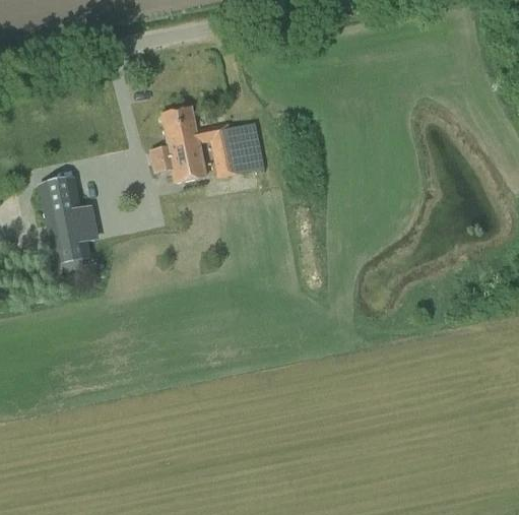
[(198,137),(199,142),(210,140),(217,177),(237,173),(237,172),(264,166),(255,122),(226,128),(225,122),(197,128),(192,105),(160,111),(167,145),(168,145),(169,148),(181,145),(180,140),(198,137)]
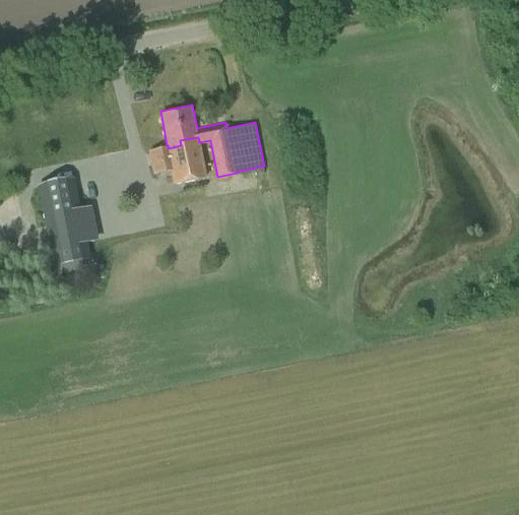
[(206,175),(199,142),(198,137),(180,140),(181,145),(169,148),(168,145),(167,145),(150,148),(154,171),(171,168),(174,182),(206,175)]
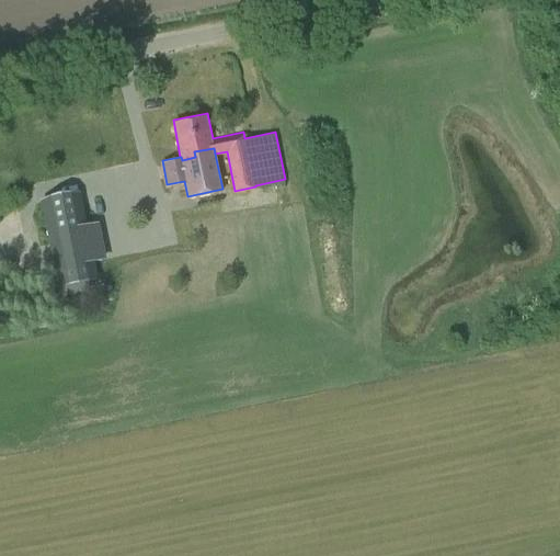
[(42,199),(48,231),(87,224),(80,191),(42,199)]
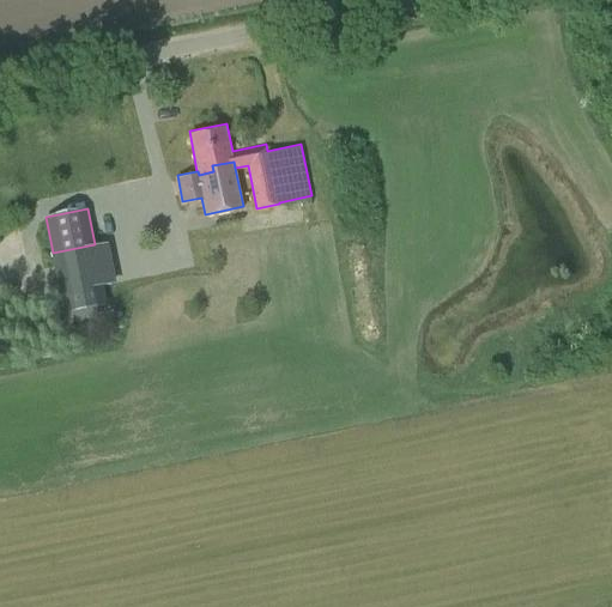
[(105,297),(102,281),(101,279),(59,287),(62,305),(105,297)]
